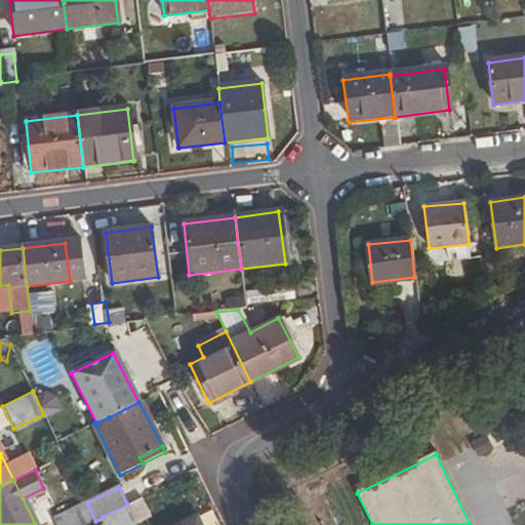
[(151,515),(142,497),(128,505),(136,522),(151,515)]
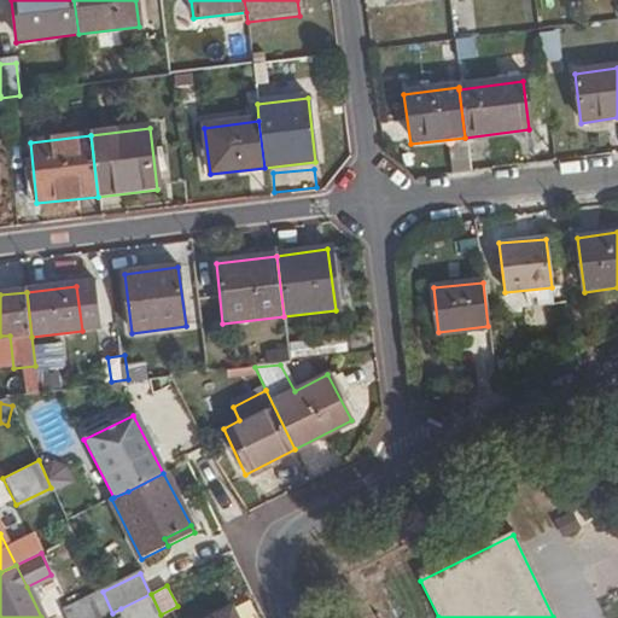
[(65,610),(68,617),(101,617),(112,613),(103,592),(65,610)]
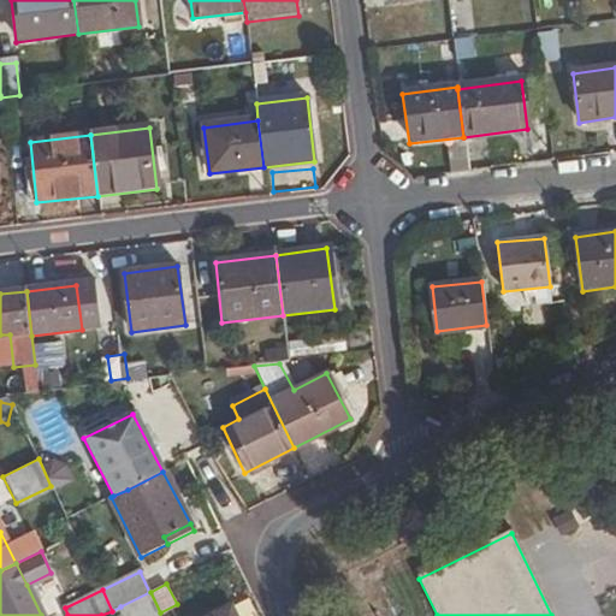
[(124,615),(157,615),(161,614),(160,612),(150,592),(149,592),(120,606),(124,615)]
